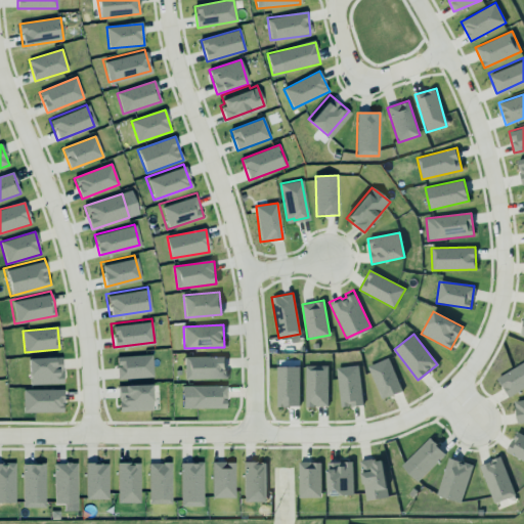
[(115,353),(148,351),(149,375),(116,377),(115,353)]
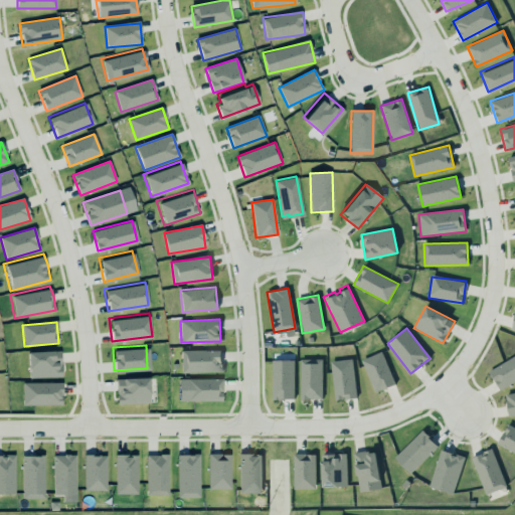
[(221,350),(181,351),(181,373),(221,372),(221,350)]
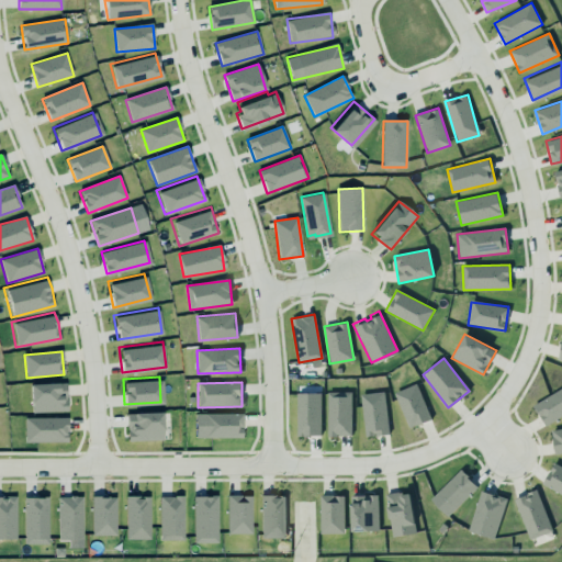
[(67,412),(66,383),(30,384),(31,413),(67,412)]
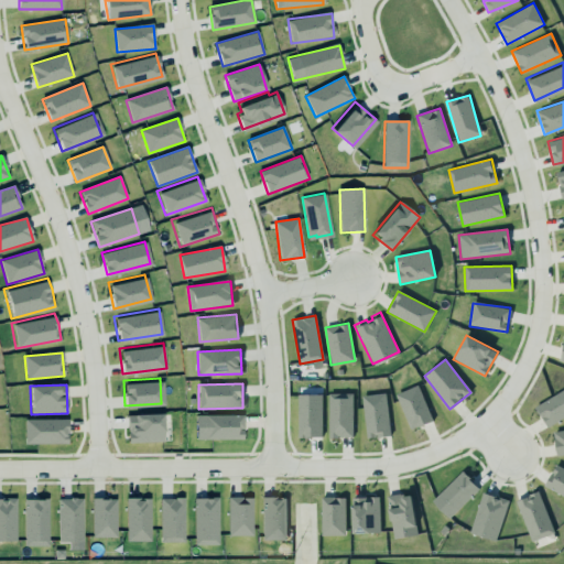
[(411,430),(433,421),(418,384),(396,393),(411,430)]
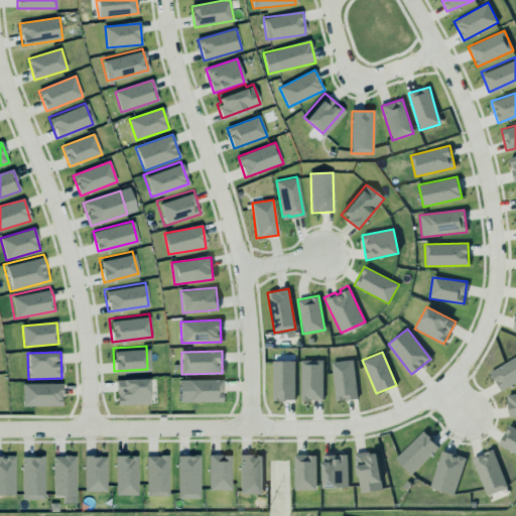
[(488,371),(515,354),(515,379),(500,389),(488,371)]
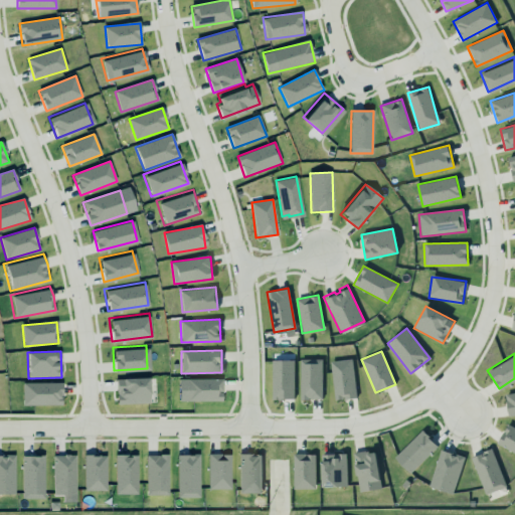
[(330,361),(335,400),(357,397),(351,358),(330,361)]
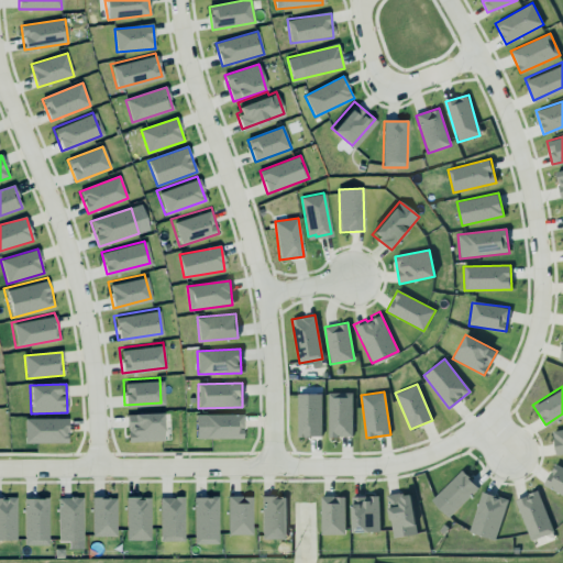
[(352,437),(352,393),(328,393),(329,437),(352,437)]
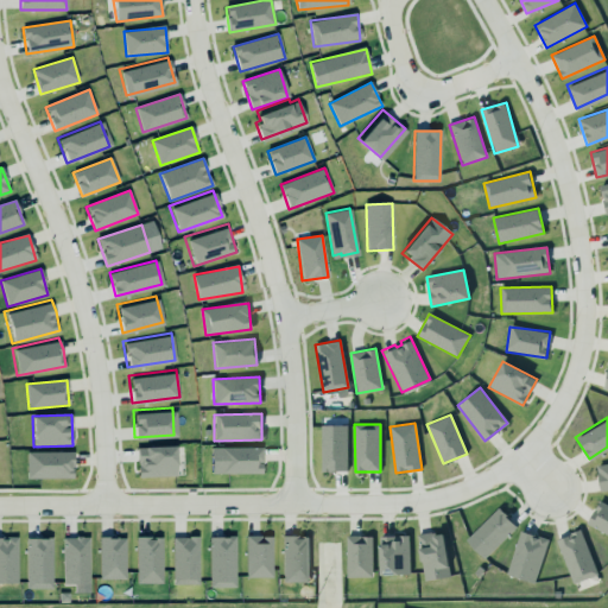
[(322,472),(348,470),(347,425),(321,425),(322,472)]
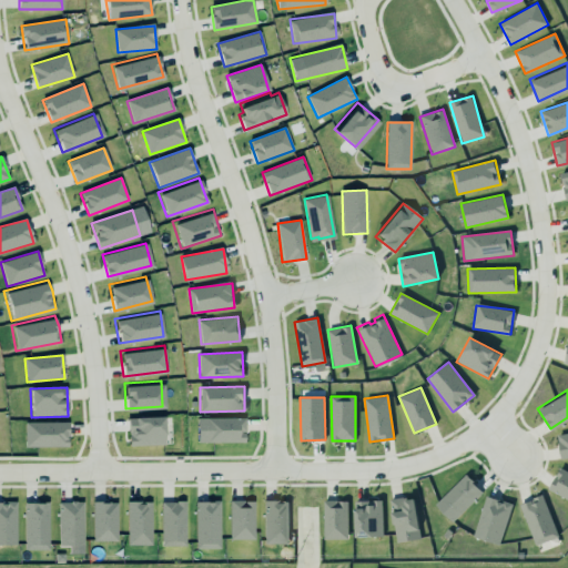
[(164,417),(128,418),(129,446),(164,445),(164,417)]
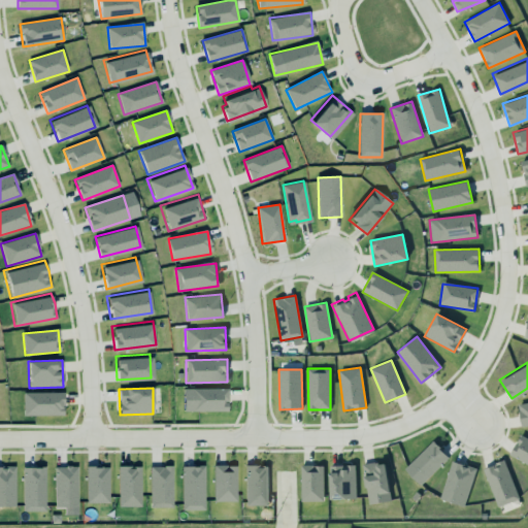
[(183,389),(184,411),(228,411),(227,388),(183,389)]
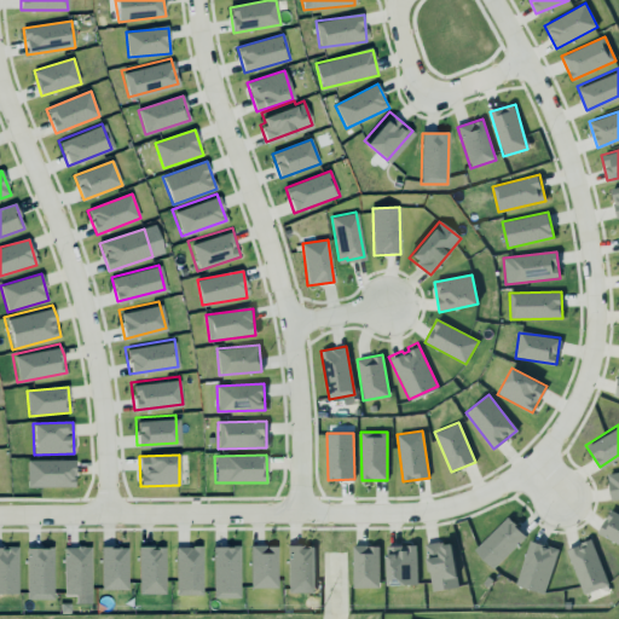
[(28,487),(74,486),(74,461),(27,461),(28,487)]
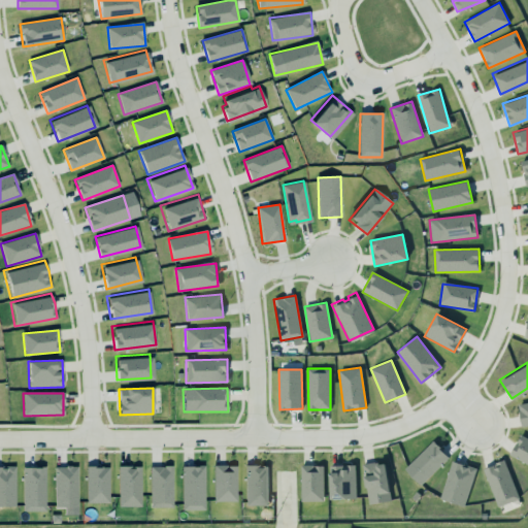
[(522,427),(527,425),(527,402),(518,404),(522,427)]
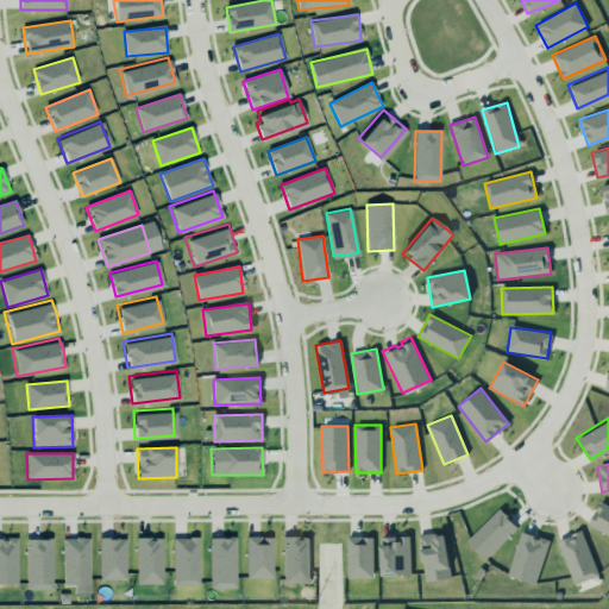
[(608,507),(598,503),(588,527),(608,535),(608,507)]
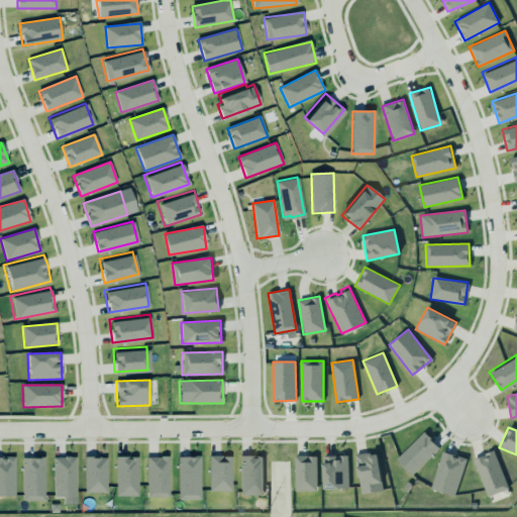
[(396,458),(412,475),(440,448),(424,431),(396,458)]
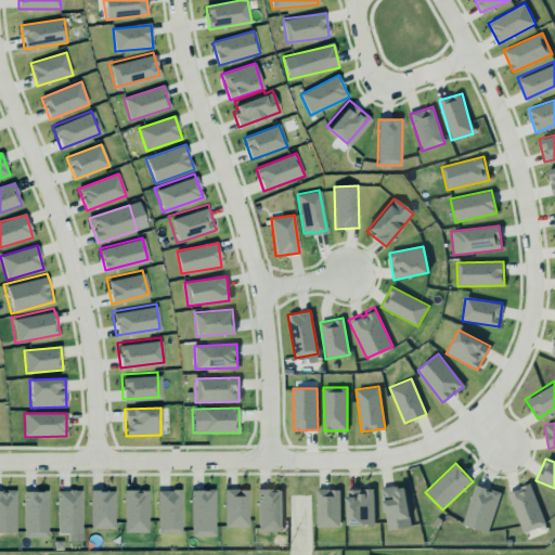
[(545,524),(530,483),(507,492),(523,532),(545,524)]
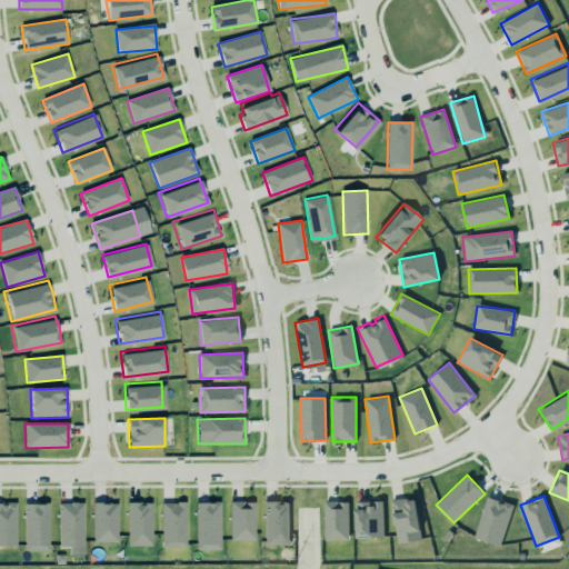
[(379,497),(382,535),(355,535),(353,498),(379,497)]
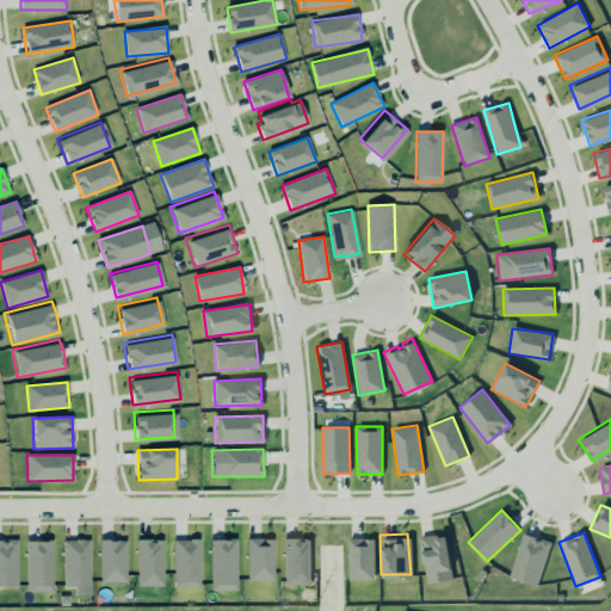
[(420,538),(427,584),(454,579),(446,534),(420,538)]
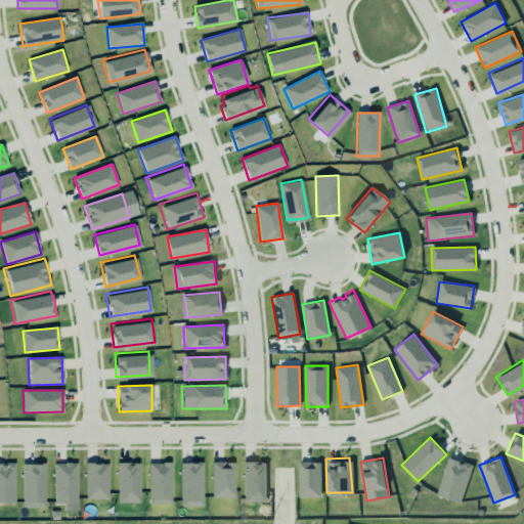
[(436,494),(461,503),(473,465),(448,457),(436,494)]
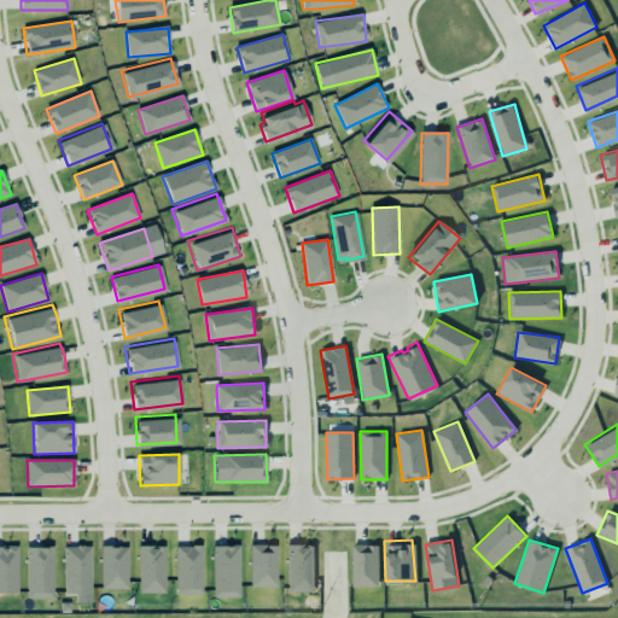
[(99,543),(109,542),(110,546),(124,544),(126,584),(100,586),(99,543)]
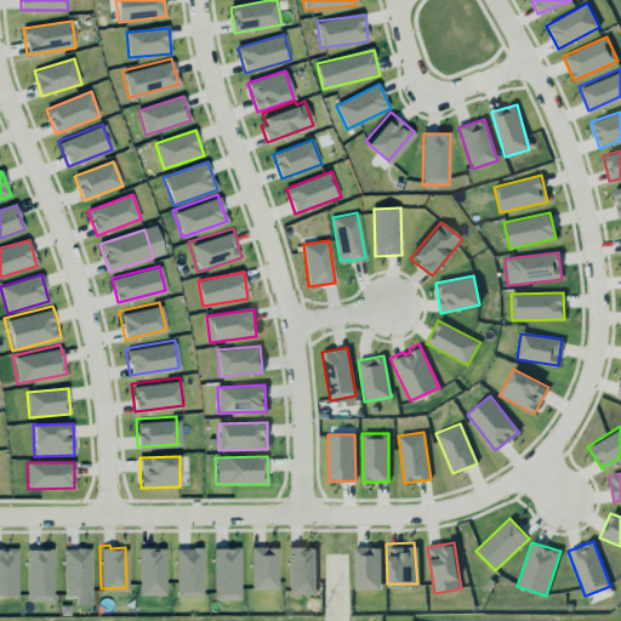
[(0,546),(0,593),(16,593),(16,546),(0,546)]
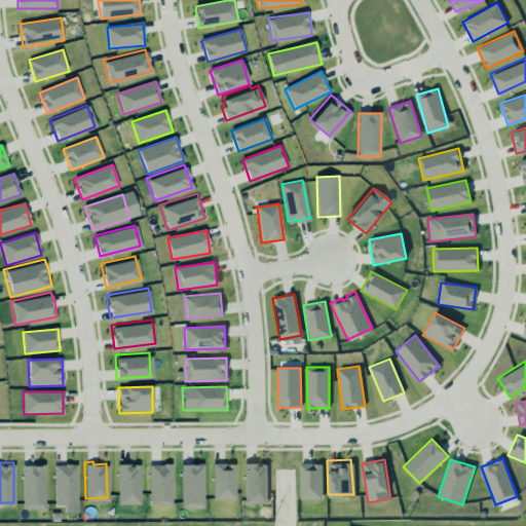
[(116,462),(116,502),(139,502),(138,462),(116,462)]
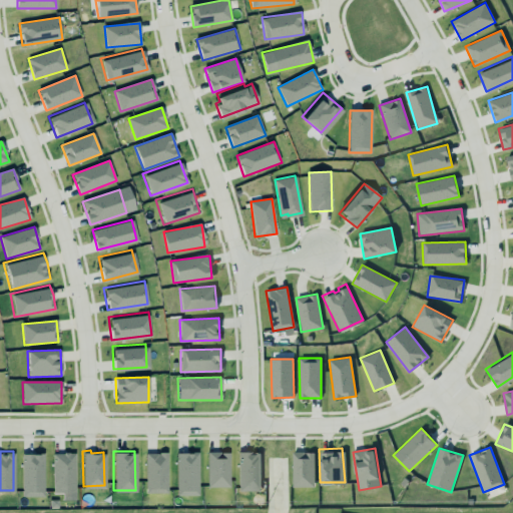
[(144,452),(165,451),(166,489),(145,490),(144,452)]
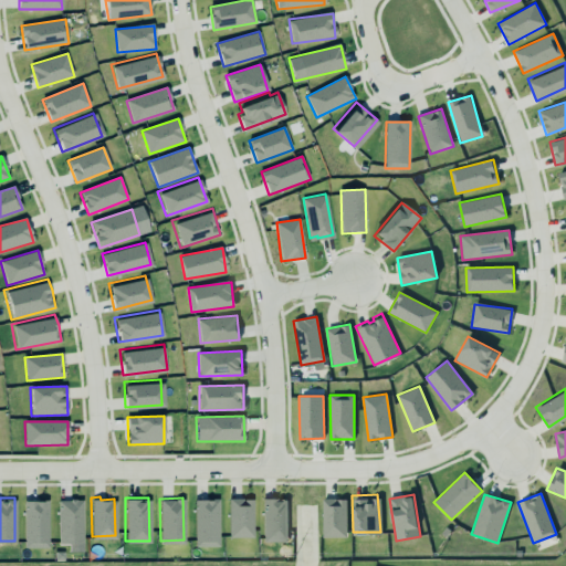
[(24,499),(48,499),(48,546),(24,546),(24,499)]
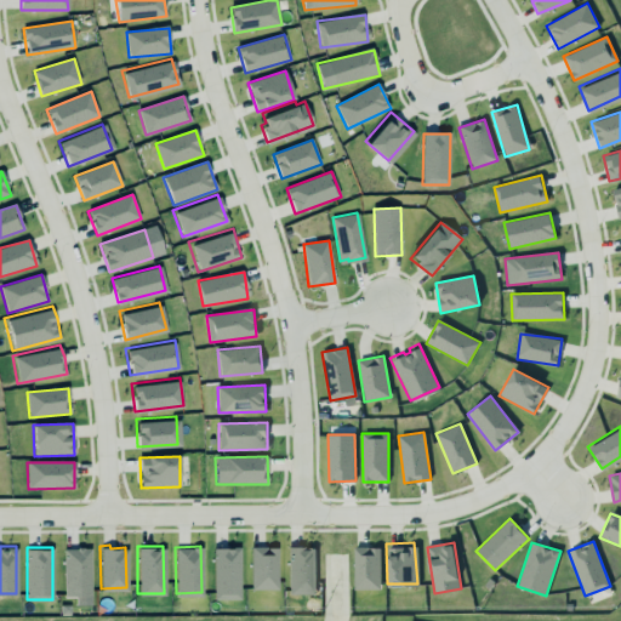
[(252,591),(279,590),(278,547),(251,548),(252,591)]
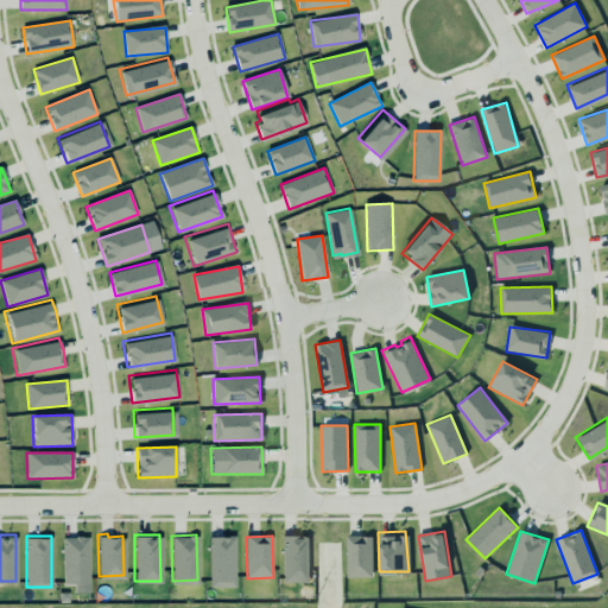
[(283,582),(309,582),(309,537),(283,536),(283,582)]
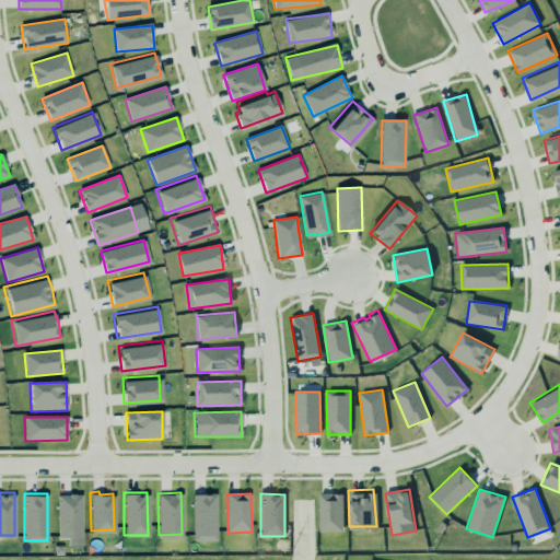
[(321,532),(343,532),(342,493),(319,493),(321,532)]
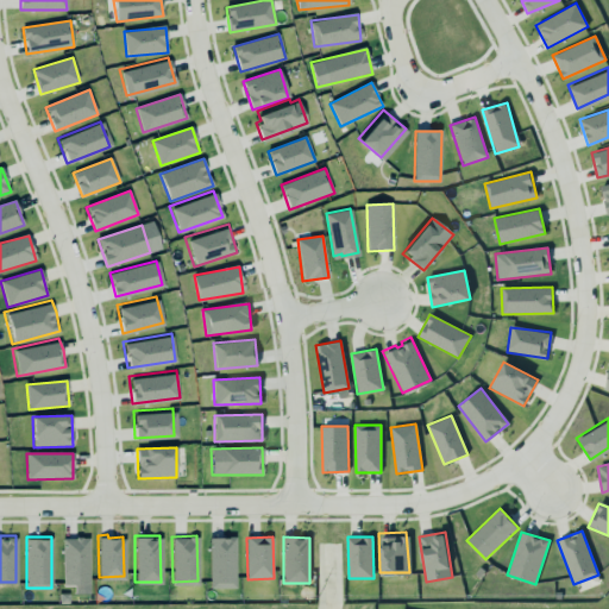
[(211,538),(209,588),(236,589),(236,538),(211,538)]
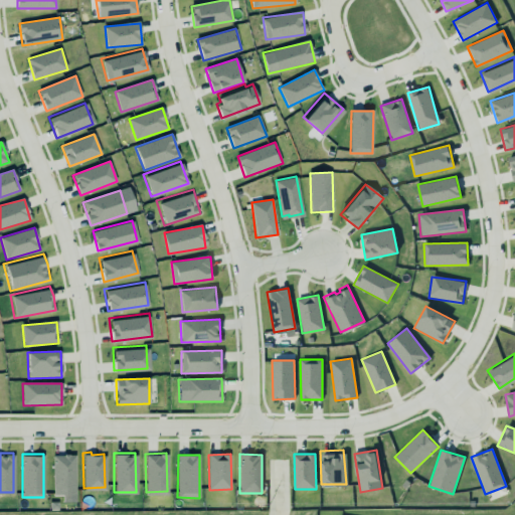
[(53,456),(53,496),(63,496),(62,503),(75,503),(75,456),(53,456)]
